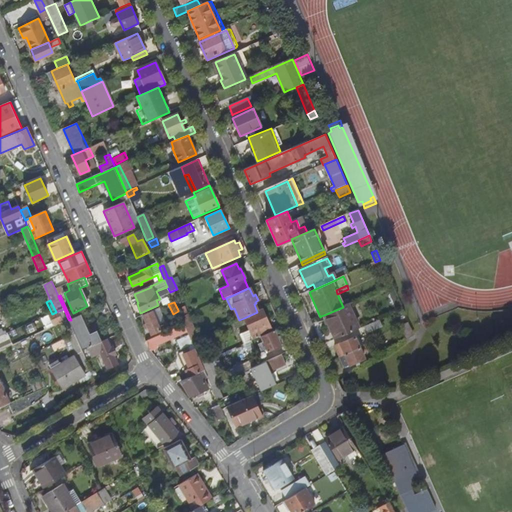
[(100,307),(104,315),(111,312),(107,303),(100,307)]
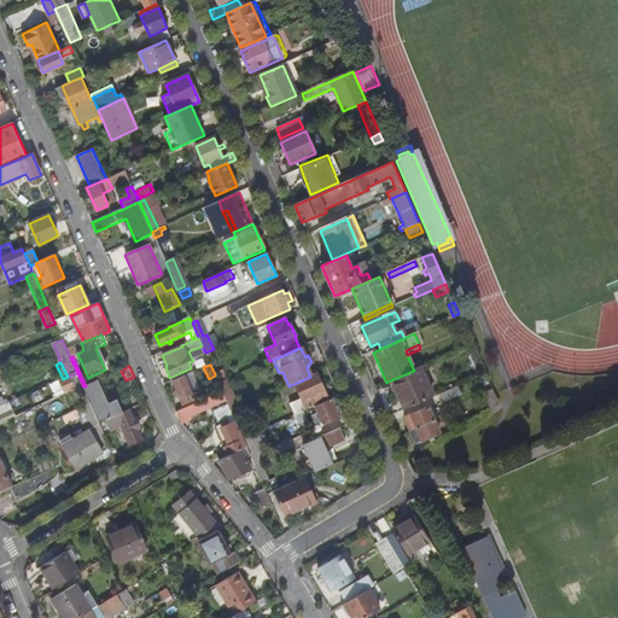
[(391,380),(404,410),(432,398),(419,368),(414,371),(391,380)]
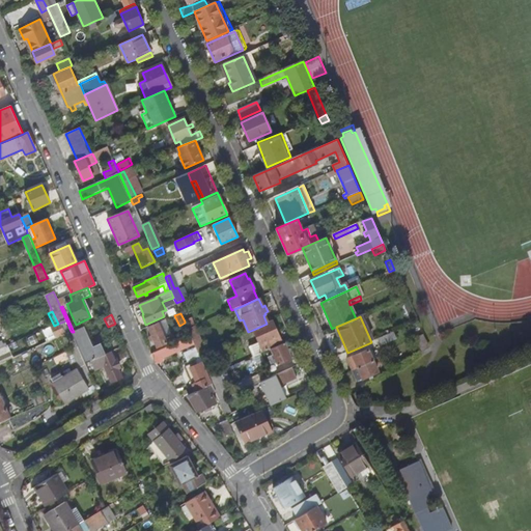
[(185,323),(188,330),(195,327),(191,318),(185,322),(185,323)]
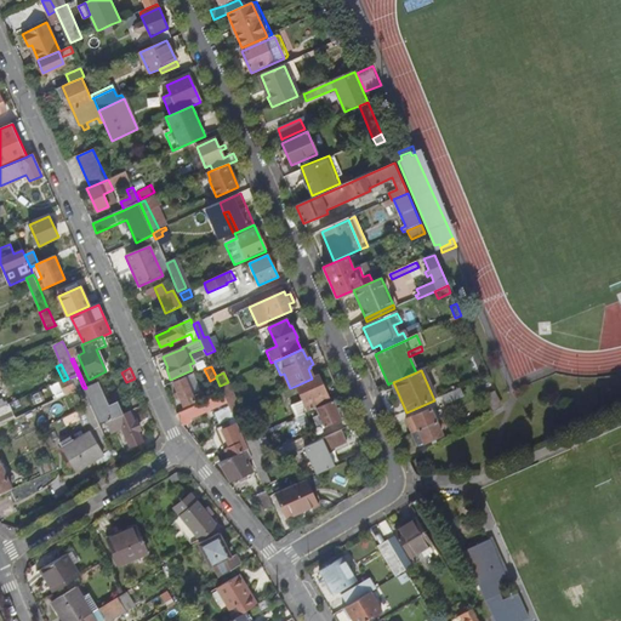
[(184,377),(192,394),(200,391),(193,374),(184,377)]
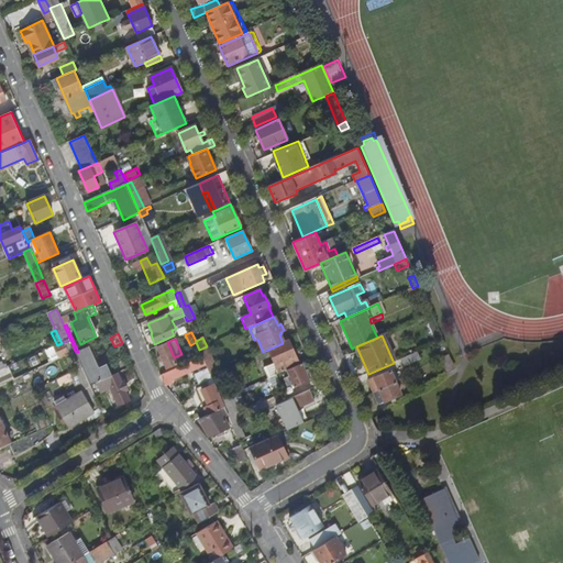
[(57,345),(46,350),(52,363),(72,354),(70,353),(75,351),(70,340),(62,343),(57,345)]
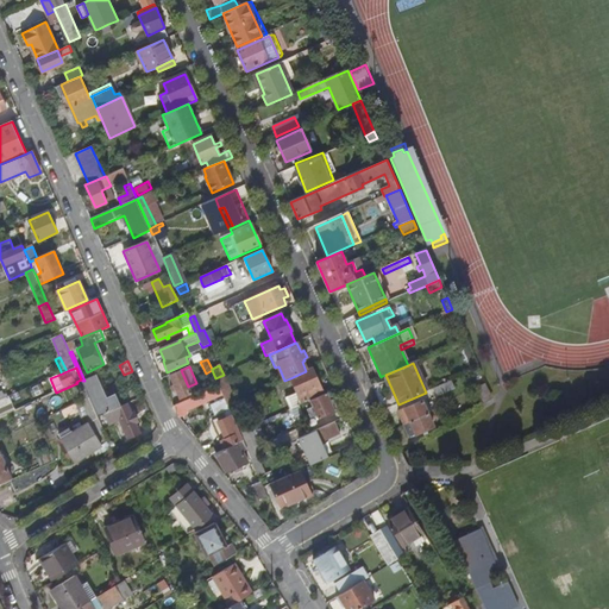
[(290,378),(299,397),(303,395),(307,403),(311,401),(324,395),(312,369),(306,371),(290,378)]
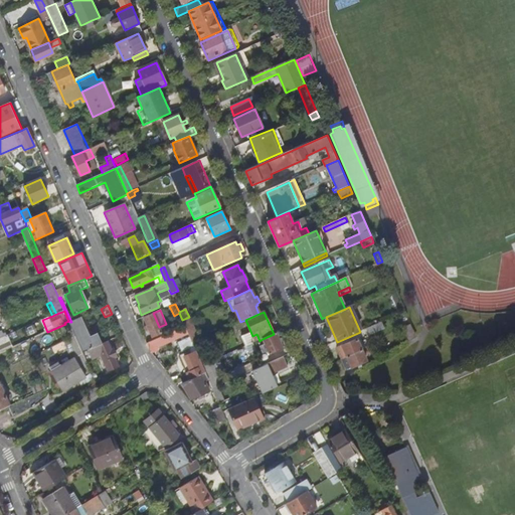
[(143,318),(152,337),(162,333),(159,327),(153,313),(143,318)]
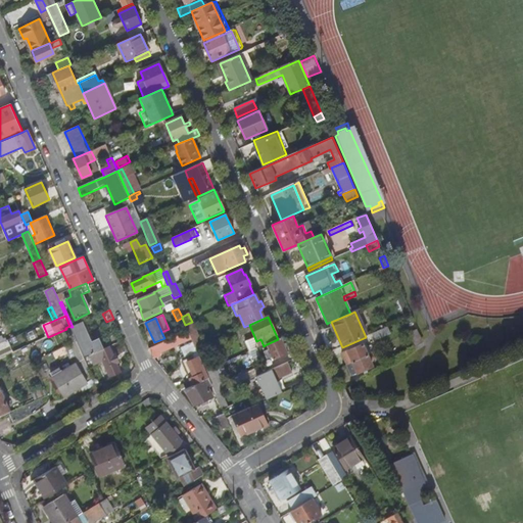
[(185,325),(188,332),(189,333),(196,330),(192,322),(185,325)]
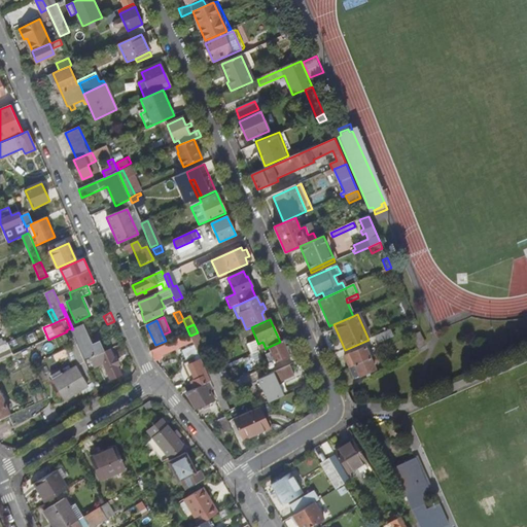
[(330,325),(342,351),(345,350),(334,324),(330,325)]
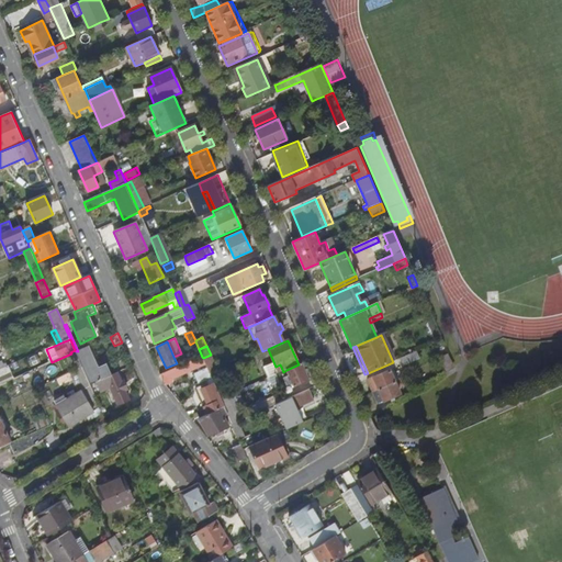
[(77,355),(81,366),(82,367),(90,385),(96,382),(110,377),(105,367),(97,370),(87,347),(78,351),(76,351),(77,355)]
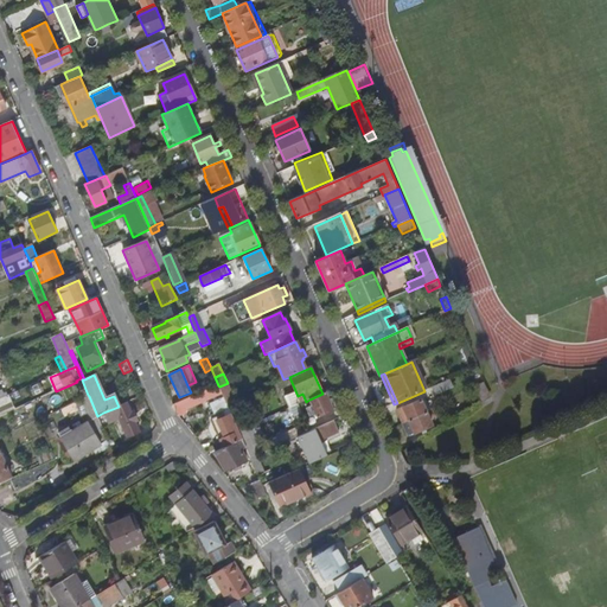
[(449,382),(432,389),(435,396),(452,389),(449,382)]
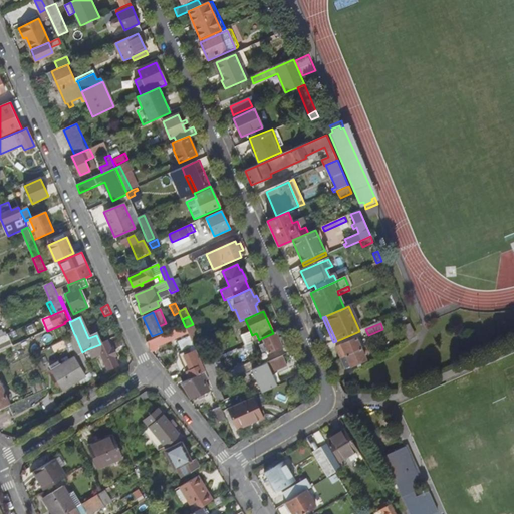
[(186,327),(192,342),(198,339),(199,339),(193,324),(186,327)]
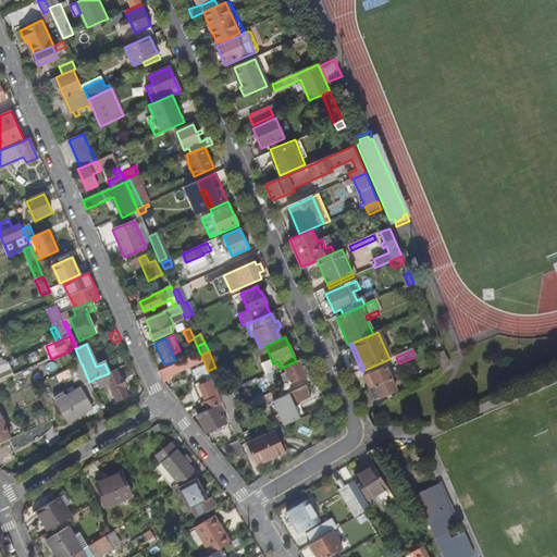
[(436,356),(442,369),(449,364),(444,351),(436,356)]
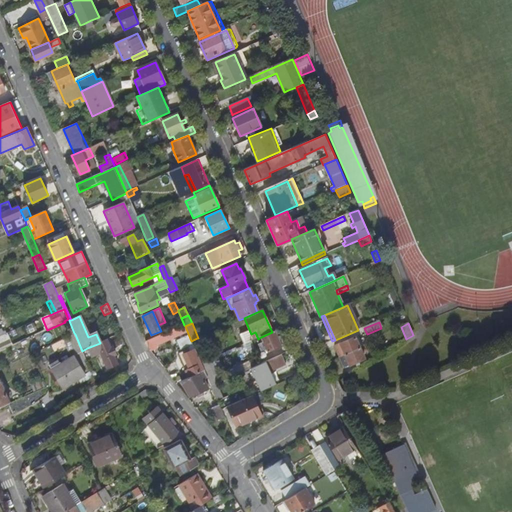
[(170,331),(145,342),(147,347),(172,336),(170,331)]
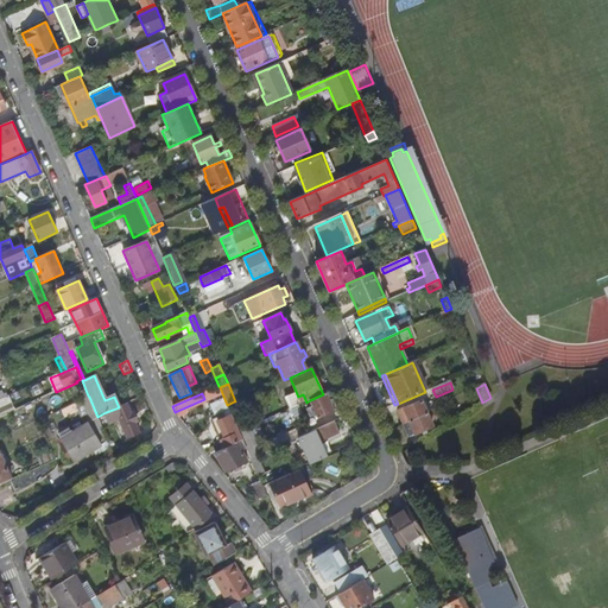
[(310,400),(318,419),(335,412),(325,393),(323,394),(310,400)]
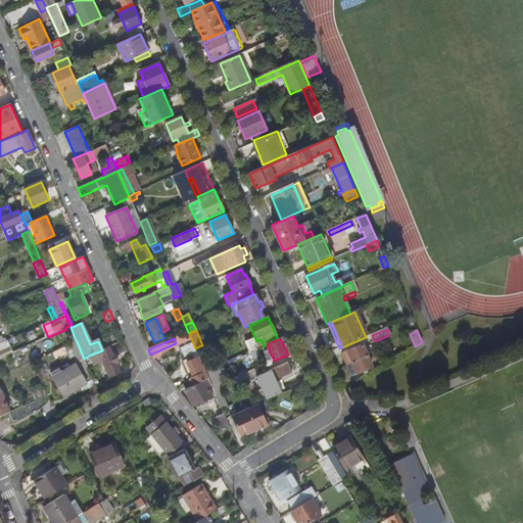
[(254,342),(256,348),(264,346),(260,339),(256,341),(254,342)]
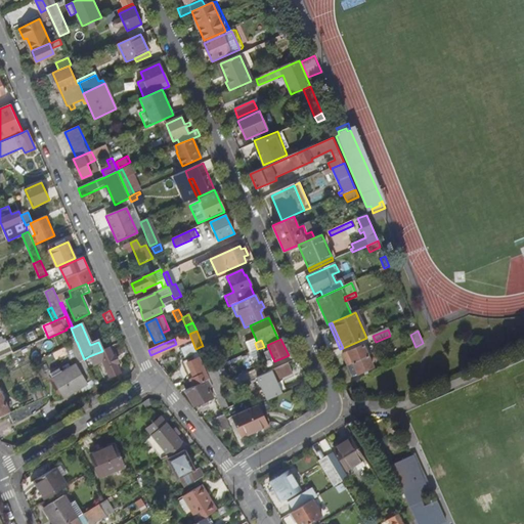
[(6,342),(0,344),(0,351),(10,347),(7,341),(6,342)]
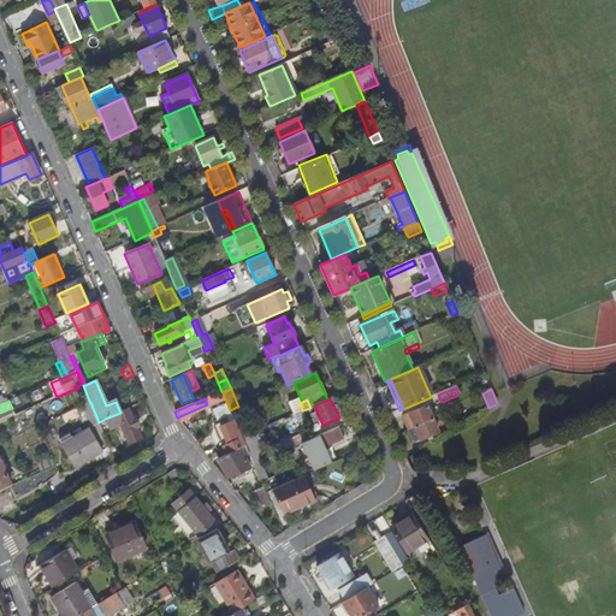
[(81,407),(89,428),(102,450),(110,446),(99,422),(90,402),(81,407)]
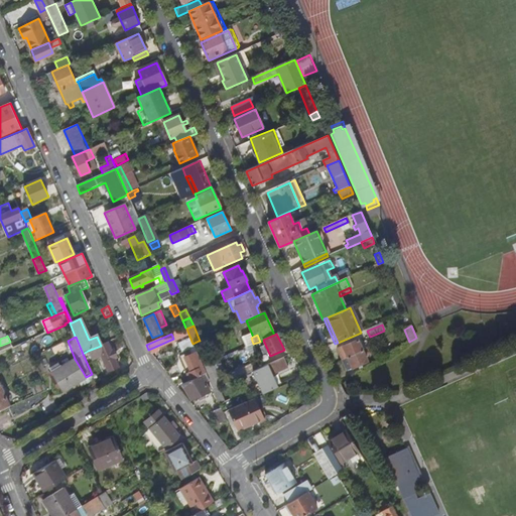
[(68,341),(49,349),(53,356),(65,350),(70,357),(72,361),(75,359),(68,341)]
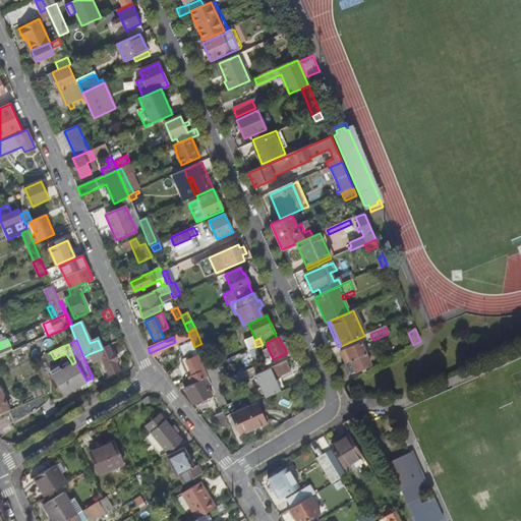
[(194,347),(196,351),(197,354),(204,351),(200,344),(194,347)]
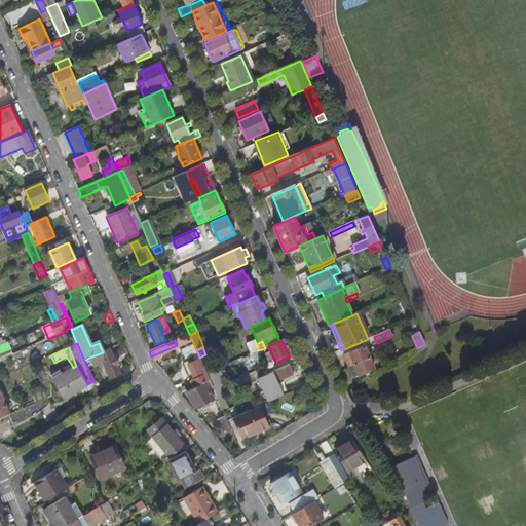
[(0,361),(13,355),(10,348),(0,352),(0,361)]
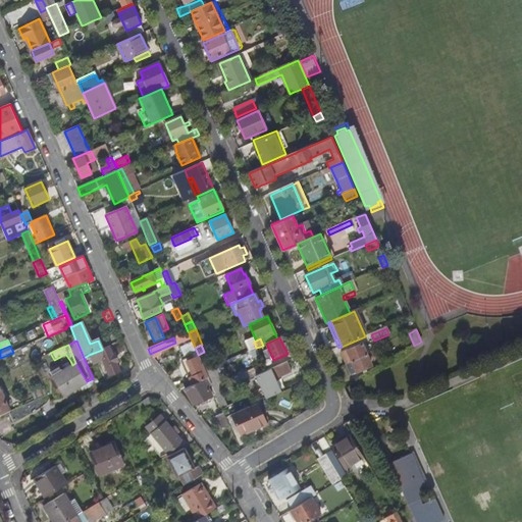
[(341,355),(347,366),(366,356),(361,346),(341,355)]
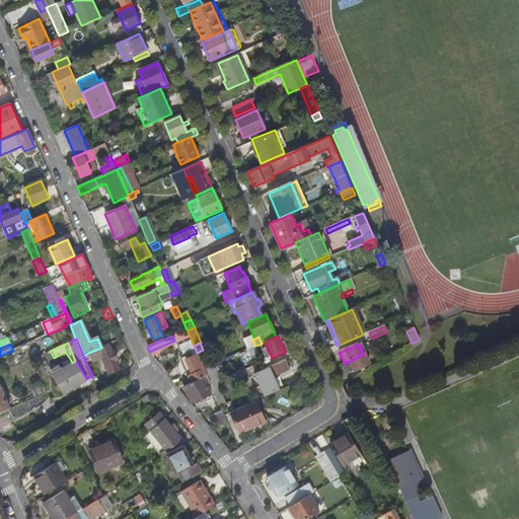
[(88,353),(92,362),(101,358),(108,374),(119,370),(116,361),(117,360),(114,353),(112,353),(107,345),(101,348),(88,353)]
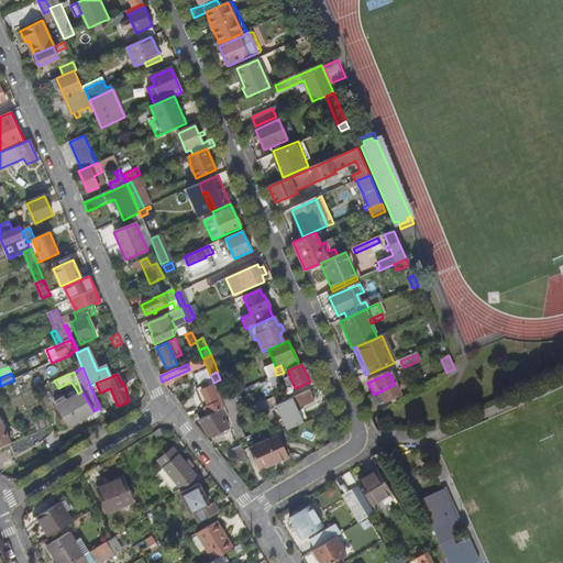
[(213,383),(219,394),(227,390),(222,378),(220,379),(213,383)]
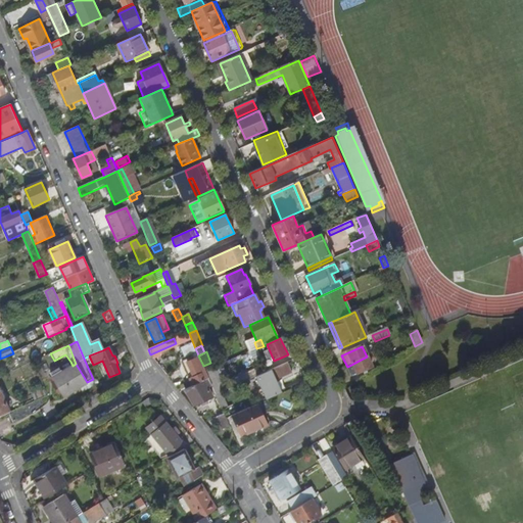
[(367,357),(347,367),(351,375),(372,365),(371,363),(379,358),(376,351),(367,357)]
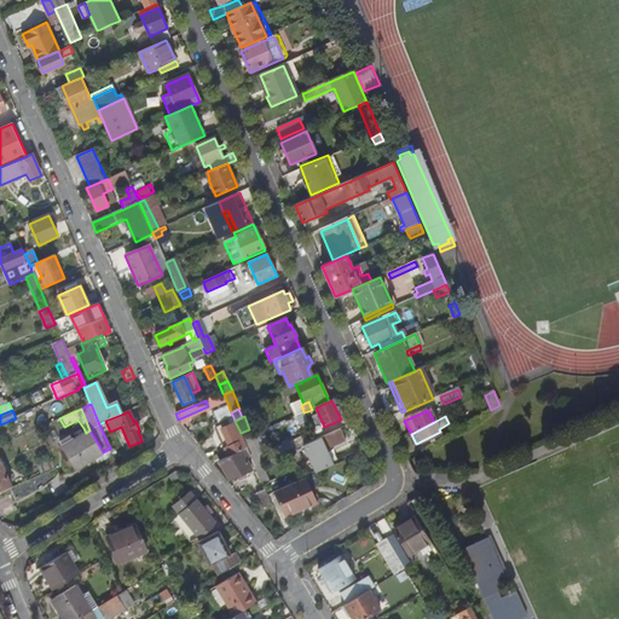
[(220,439),(229,457),(248,450),(243,440),(242,437),(241,433),(235,421),(233,417),(229,420),(230,422),(223,426),(224,428),(221,429),(225,437),(220,439)]
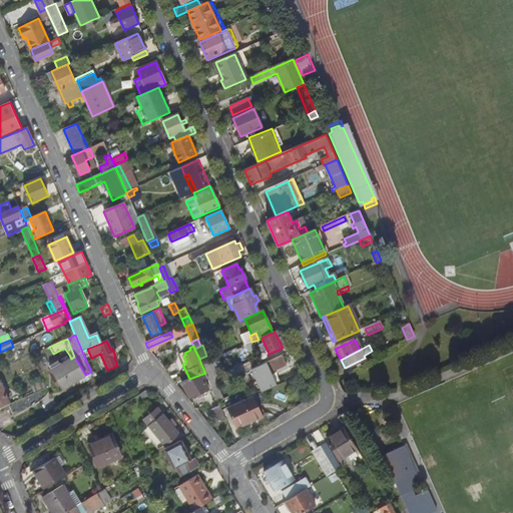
[(71,359),(69,355),(60,361),(62,365),(71,359)]
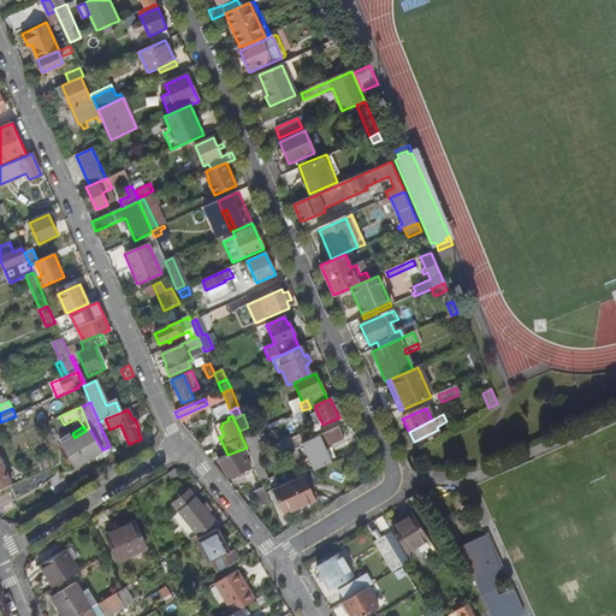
[(72,433),(59,442),(75,468),(94,456),(102,450),(89,428),(86,431),(75,438),(72,433)]
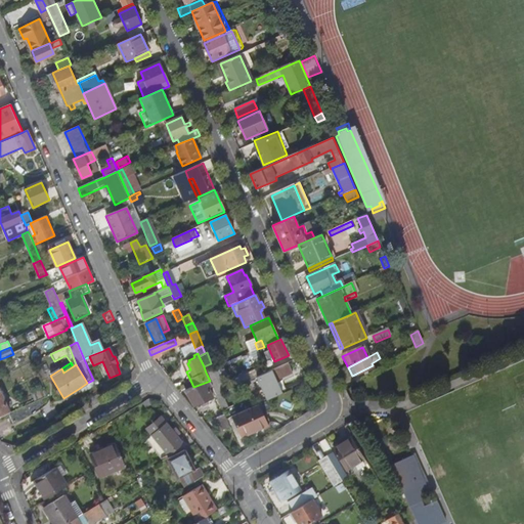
[(288,364),(257,378),(260,386),(265,384),(266,386),(293,375),(288,364)]
